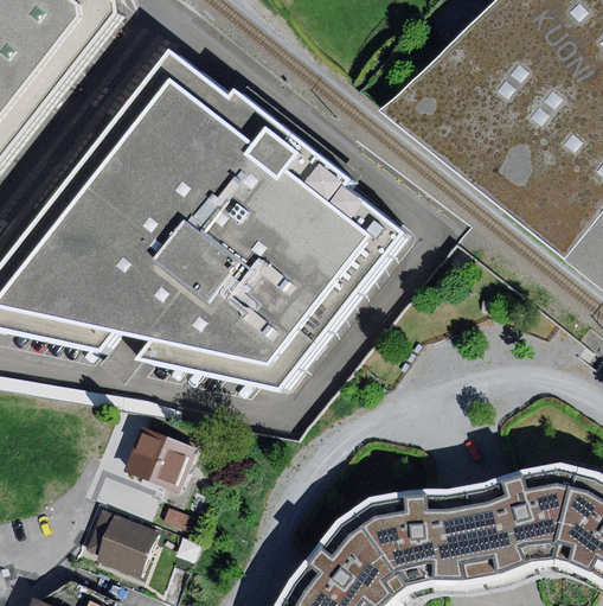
[(0,154),(10,142),(113,13),(111,0),(0,0),(0,154)]
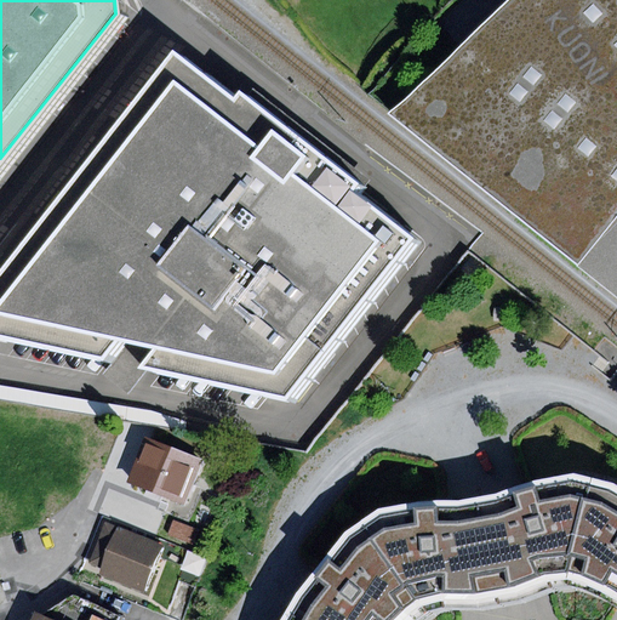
[(503,0),(386,113),(616,299),(616,0),(503,0)]
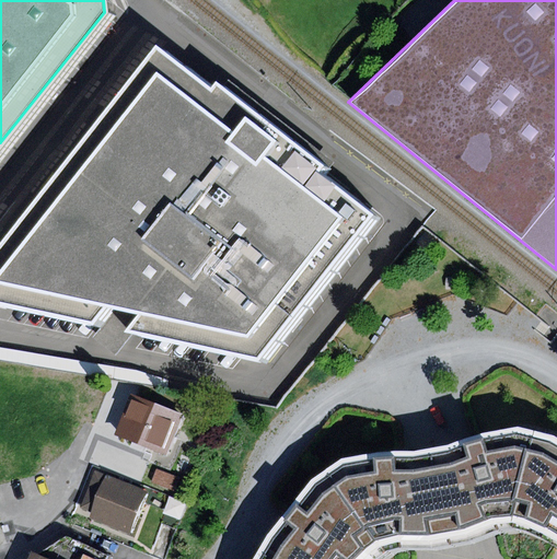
[(0,307),(274,364),(384,223),(167,55),(0,269),(0,307)]
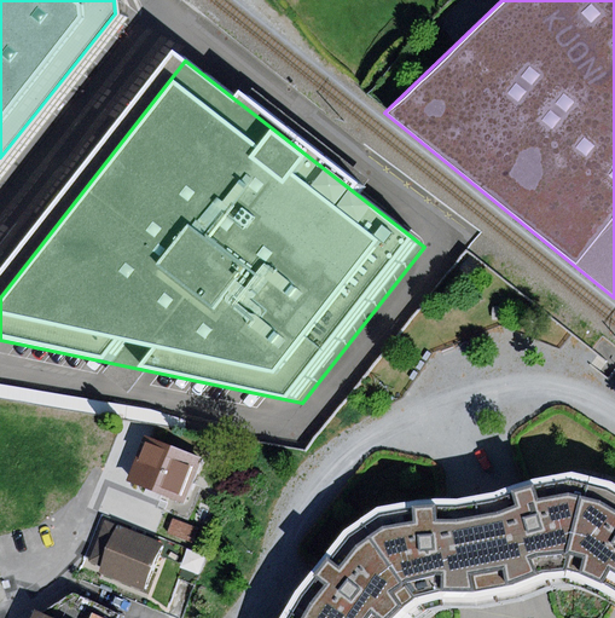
[(0,398),(181,428),(183,420),(148,409),(0,383),(0,398)]
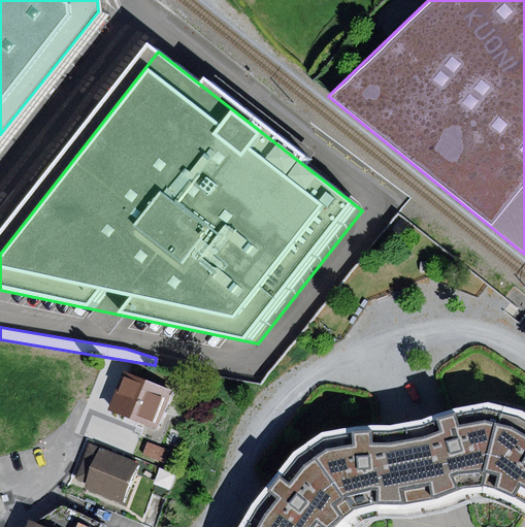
[(121,372),(106,409),(154,428),(168,390),(121,372)]
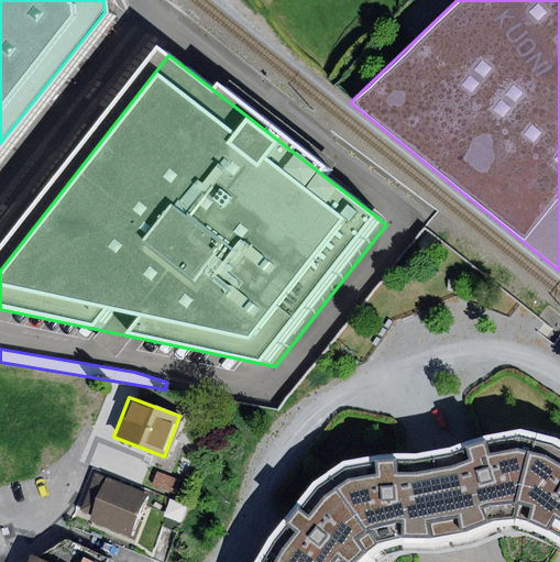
[(441,454),(434,455),(447,535),(456,532),(462,531),(489,520),(511,518),(530,439),(514,436),(485,441),(465,445),(450,453),(441,454)]
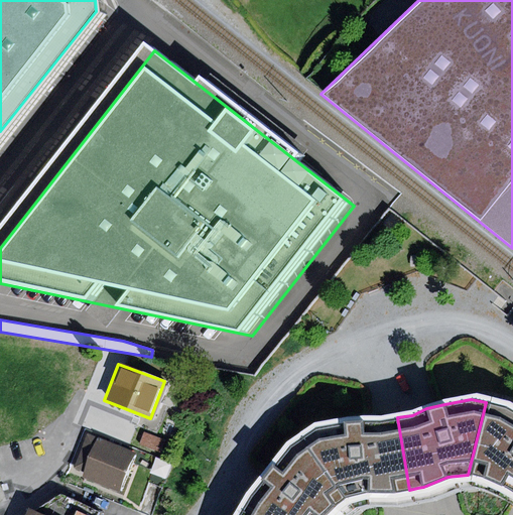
[(512,411),(506,407),(486,402),(468,475),(484,477),(504,487),(512,492),(512,411)]
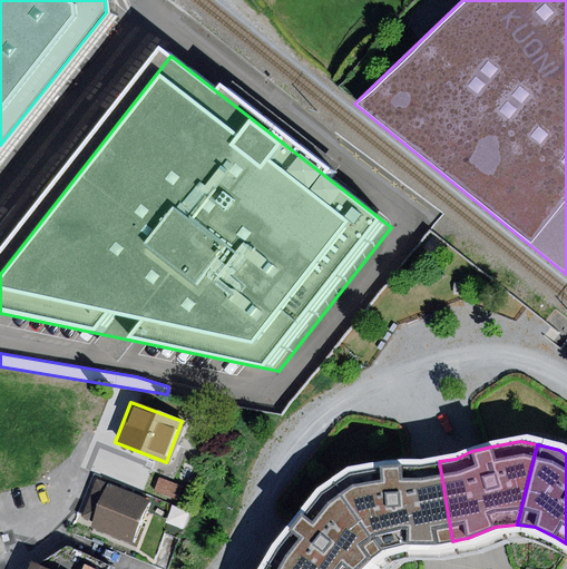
[(348,472),(333,482),(378,549),(403,543),(431,546),(452,541),(439,461),(419,466),(403,466),(377,468),(348,472)]
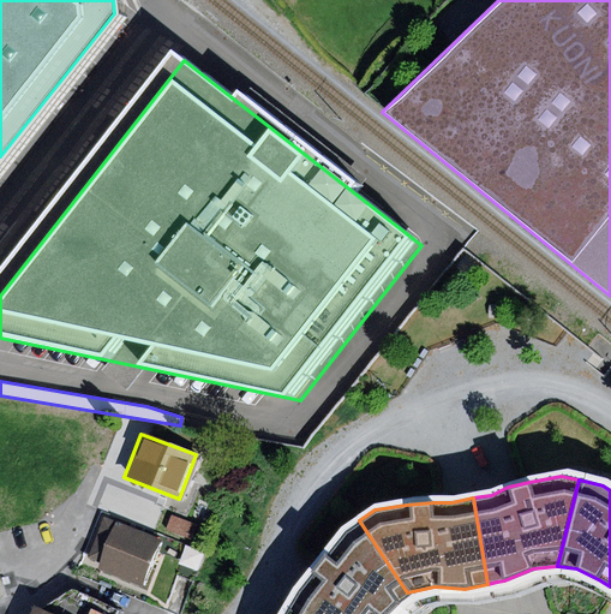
[(160,538),(101,514),(83,559),(95,564),(93,568),(141,588),(160,538)]
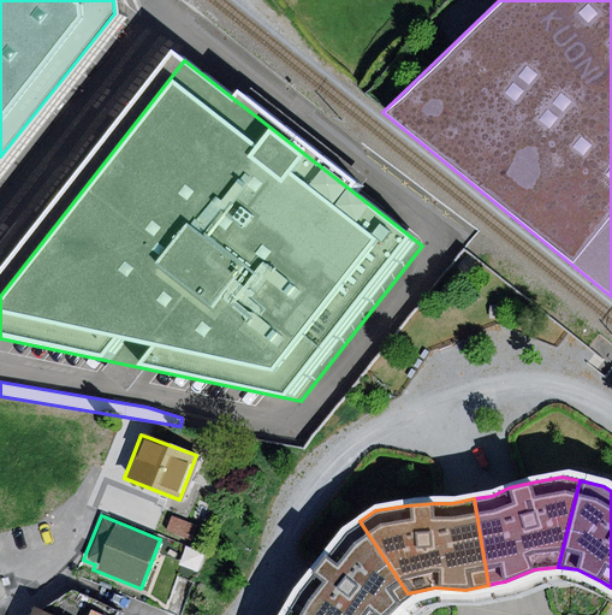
[(168,516),(164,528),(188,539),(192,526),(168,516)]
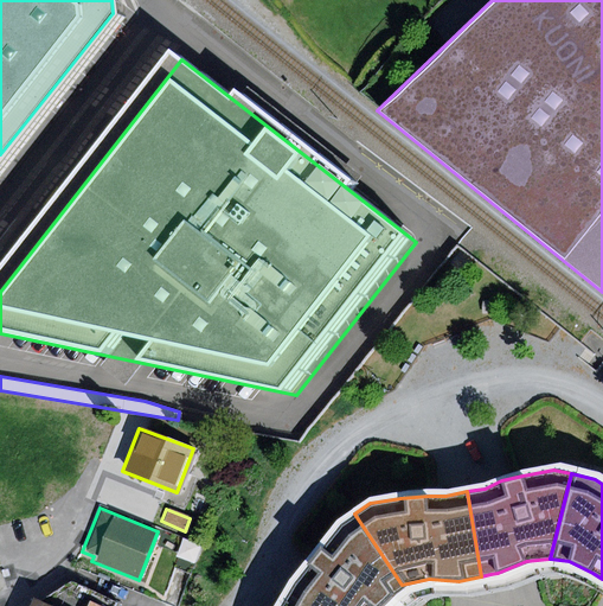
[(286,595),(283,599),(295,605),(378,605),(390,595),(402,585),(354,514),(342,524),(321,547),(307,565),(286,595)]
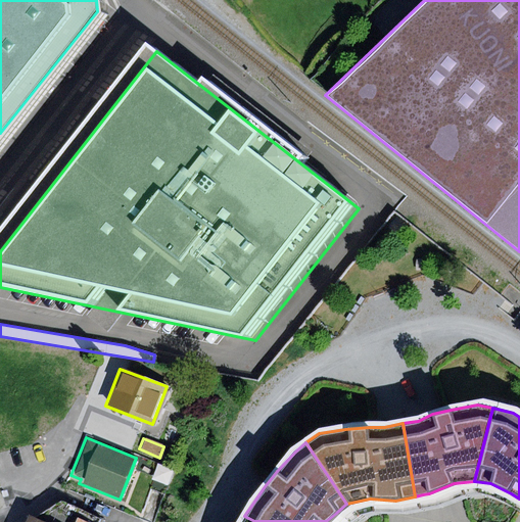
[(60,501),(31,517),(43,521),(99,521),(101,518),(60,501)]
